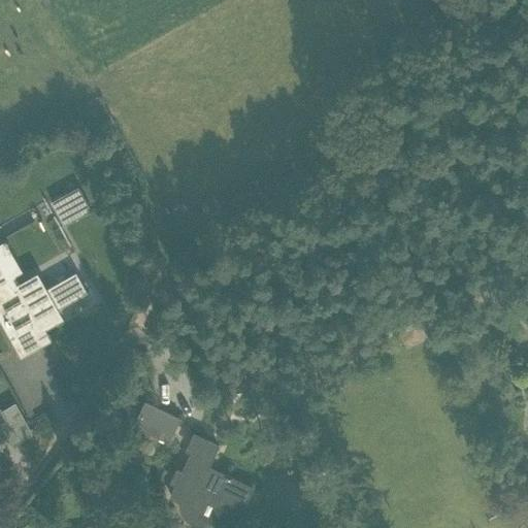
[(50,200),(63,225),(81,215),(69,191),(50,200)]
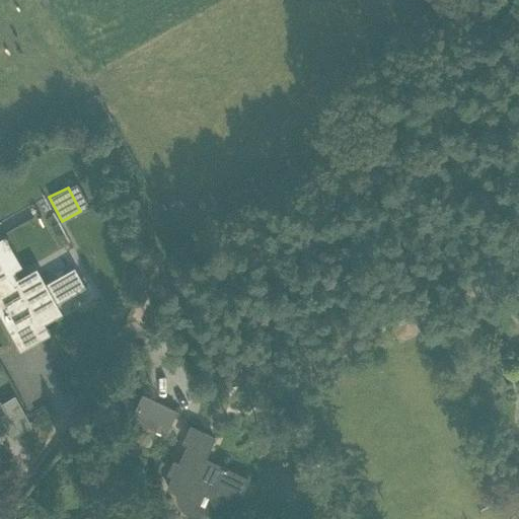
[(39,313),(85,286),(74,267),(44,284),(35,270),(18,280),(19,283),(13,286),(0,262),(0,314),(10,332),(31,320),(39,332),(47,327),(39,313)]
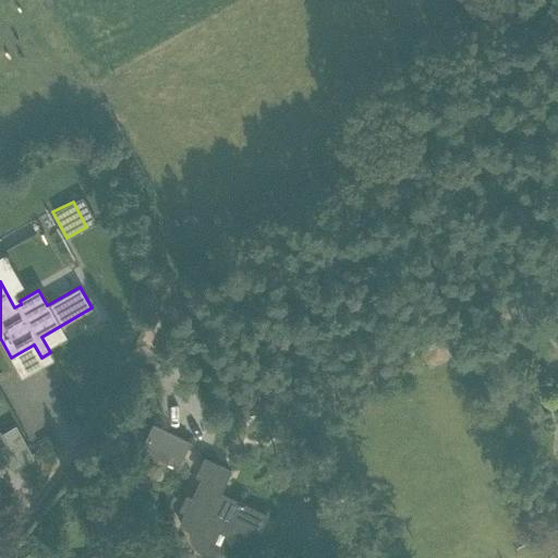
[(405,337),(396,342),(402,353),(412,348),(405,337)]
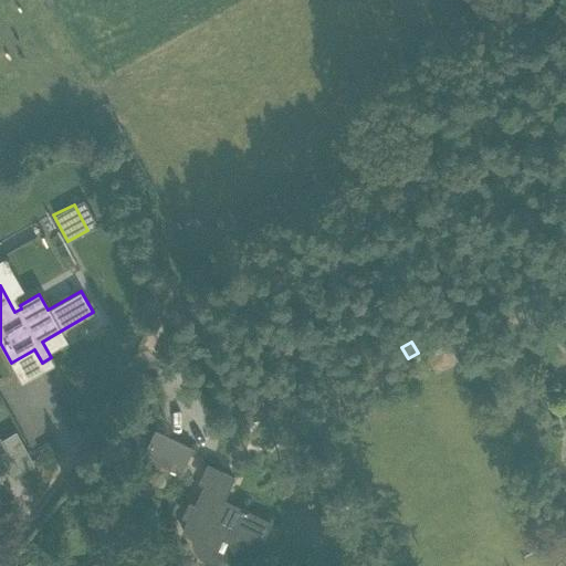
[(144,454),(180,472),(191,448),(156,430),(144,454)]
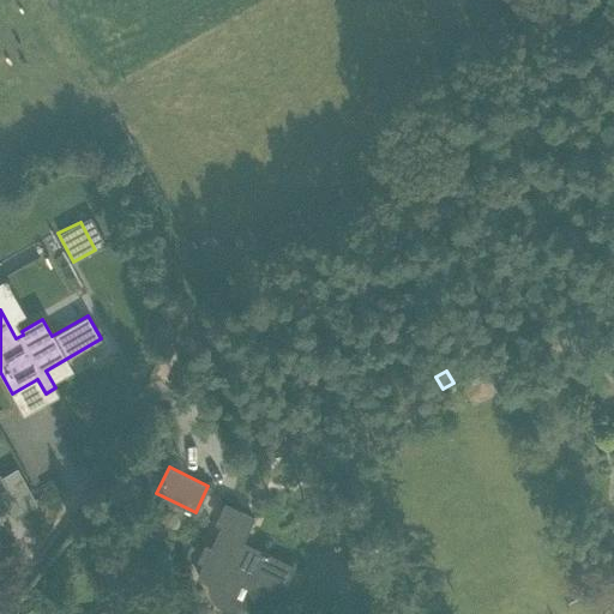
[(7,501),(14,516),(36,503),(29,489),(7,501)]
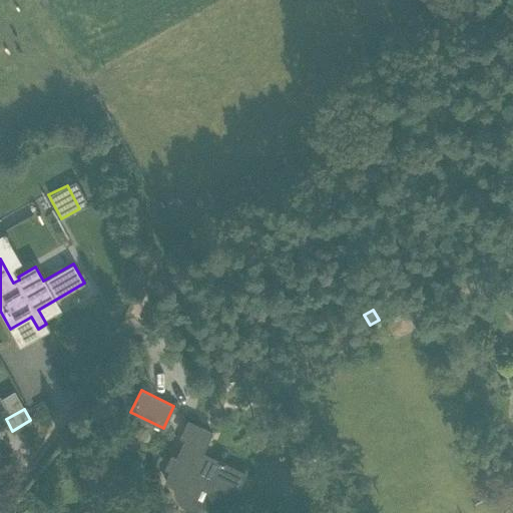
[(231,500),(244,473),(212,458),(211,460),(200,455),(211,432),(188,421),(181,436),(186,439),(177,457),(170,454),(164,468),(171,471),(165,482),(180,489),(177,496),(177,498),(178,499),(179,500),(180,501),(181,502),(183,502),(184,503),(185,504),(186,504),(188,505),(189,505),(190,505),(192,506),(193,506),(195,506),(196,505),(197,505),(199,505),(200,504),(201,504),(203,503),(204,502),(205,501),(206,500),(207,499),(208,498),(209,497),(209,496),(210,495),(212,491),(231,500)]
